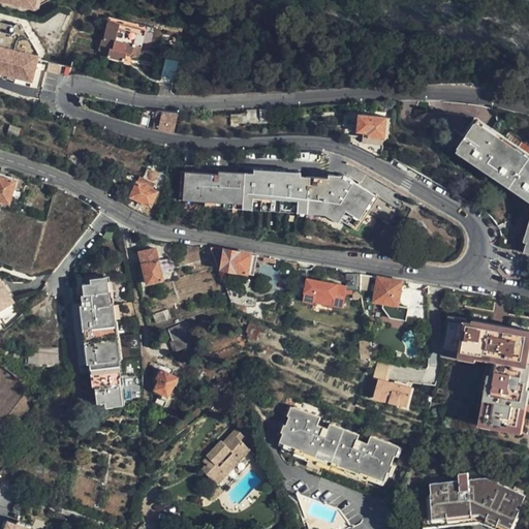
[(37,55),(16,23),(0,18),(0,74),(27,85),(37,55)]
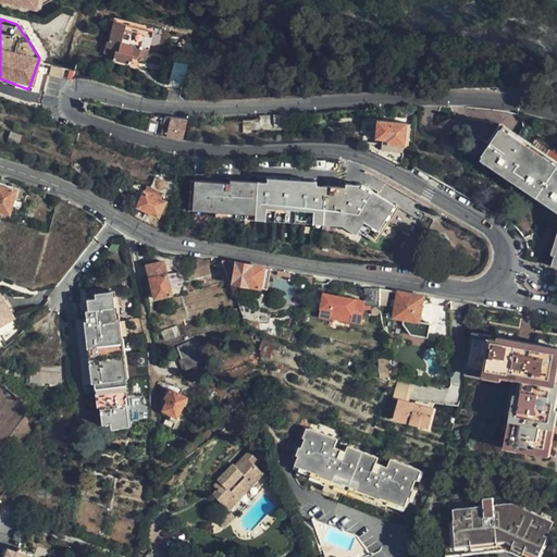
[(138,48),(141,36),(119,31),(121,25),(112,24),(107,46),(106,46),(103,54),(116,58),(115,62),(128,65),(131,58),(144,61),(146,50),(138,48)]
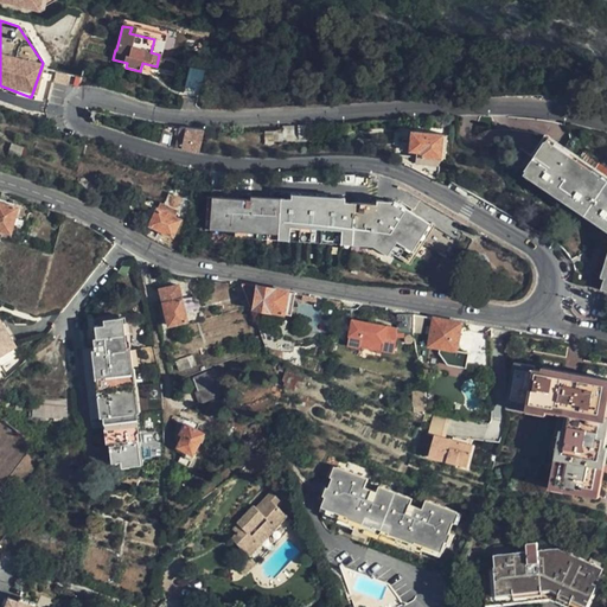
[(129,33),(154,39),(155,34),(132,27),(129,33)]
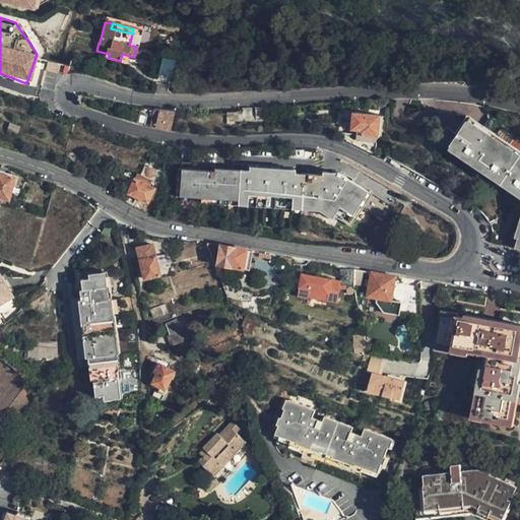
[(133,29),(132,34),(129,45),(136,47),(140,31),(133,29)]
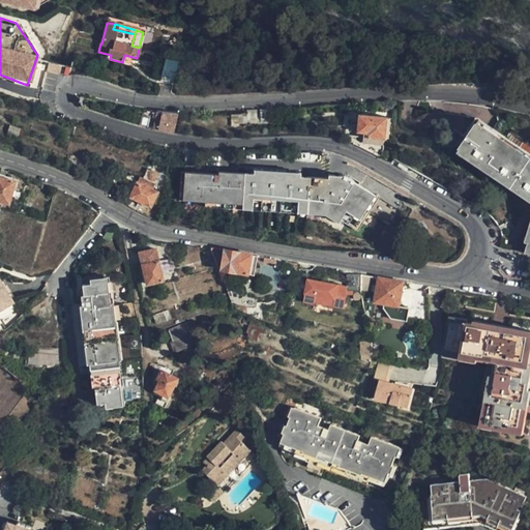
[(164,75),(176,76),(178,59),(166,58),(164,75)]
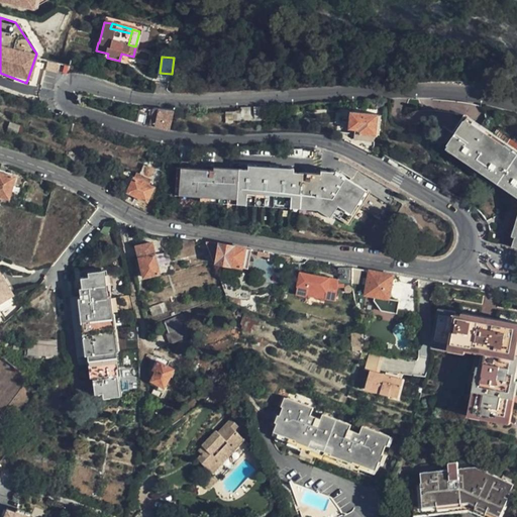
[(36,69),(59,72),(60,62),(37,59),(36,69)]
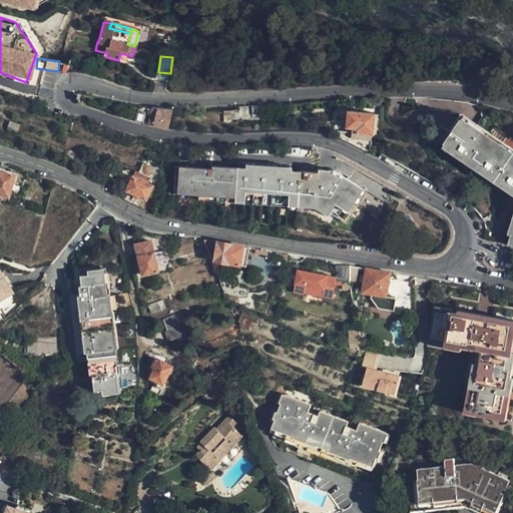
[(262,121),(261,106),(238,106),(239,123),(262,121)]
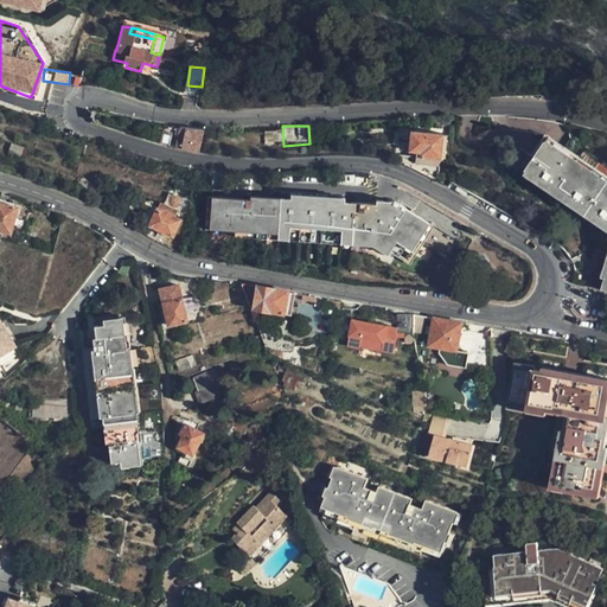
[(183,151),(200,153),(204,131),(186,128),(183,151)]
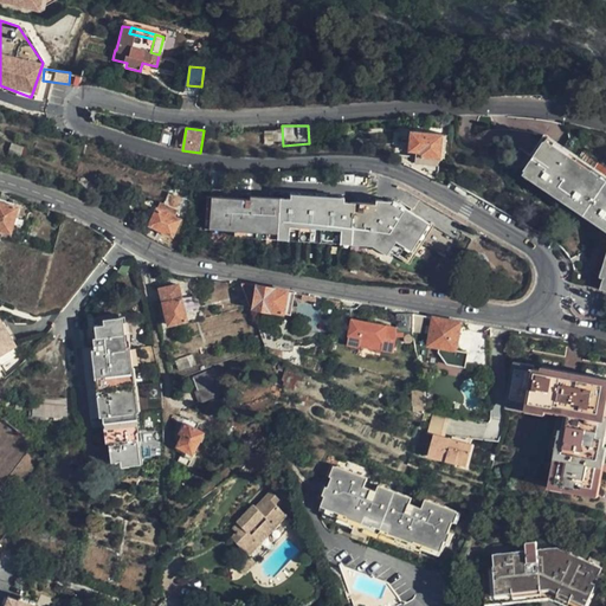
[(439,159),(442,135),(411,131),(408,152),(419,153),(419,158),(439,159)]
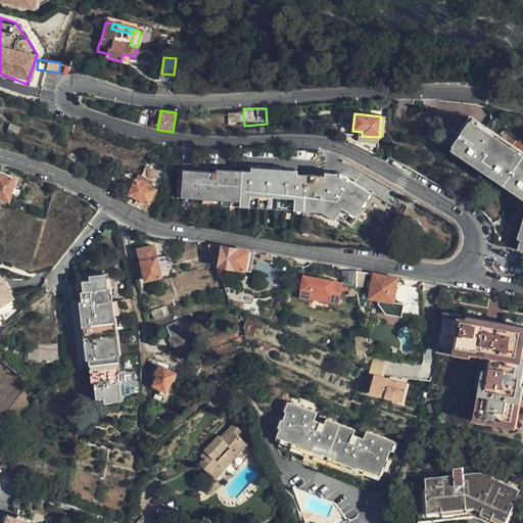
[(20,136),(24,129),(8,124),(6,132),(20,136)]
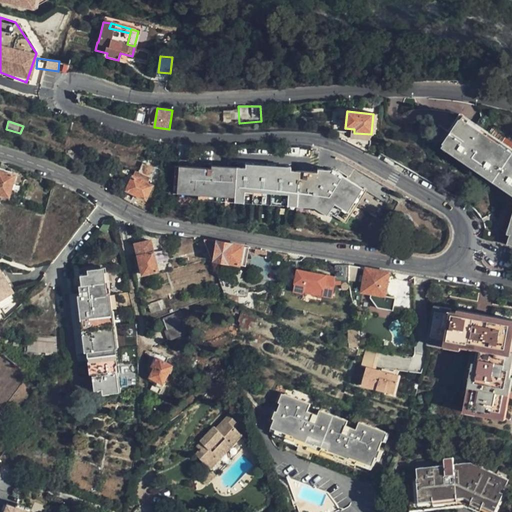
[(511,239),(510,245),(511,245),(511,155),(460,122),(443,147),(455,154),(455,156),(464,161),(465,160),(483,172),(482,174),(491,179),(492,178),(504,186),(503,187),(510,191),(511,191),(511,190),(511,239)]
